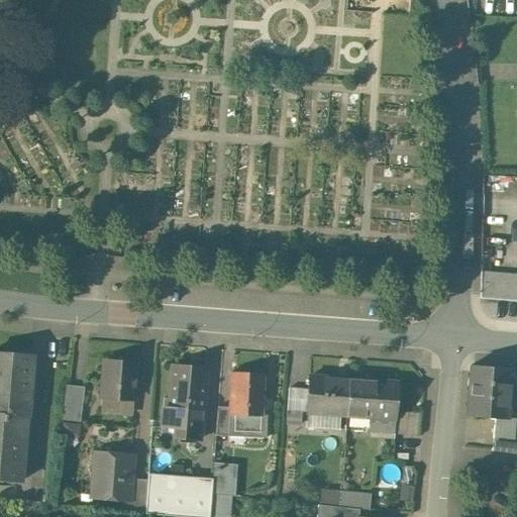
[(516,272),(483,269),(481,296),(516,298),(516,272)]
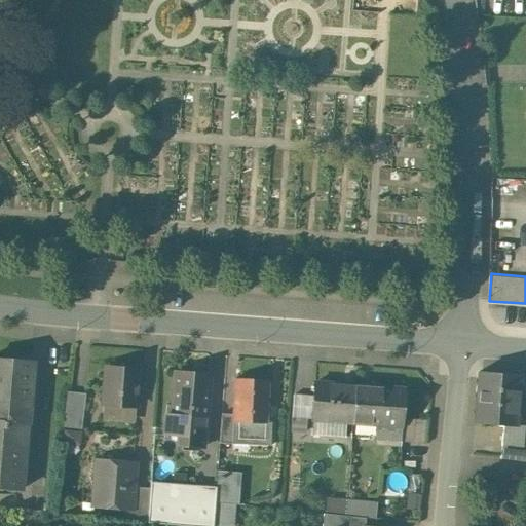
[(30,363),(0,360),(0,488),(20,490),(22,462),(24,462),(24,457),(25,451),(23,451),(25,424),(26,424),(28,401),(30,402),(30,395),(31,386),(29,386),(30,363)]
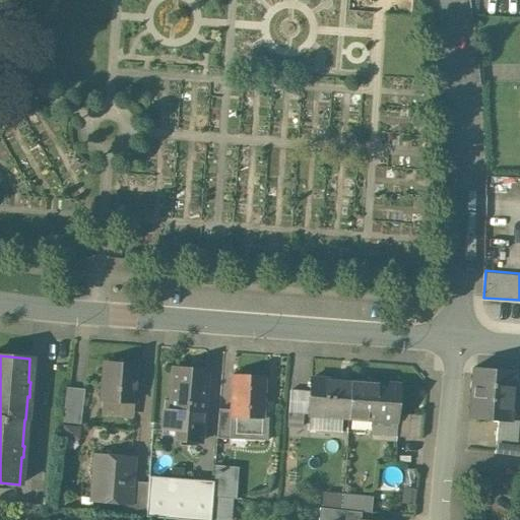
[(136,366),(104,363),(101,399),(133,401),(136,366)]
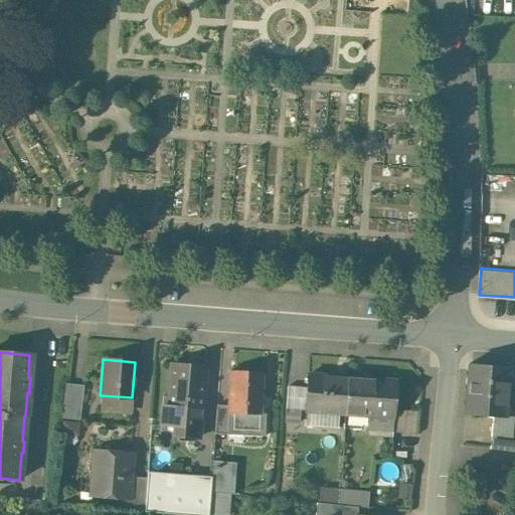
[(171,364),(168,407),(160,406),(158,424),(173,426),(172,436),(199,438),(204,367),(171,364)]
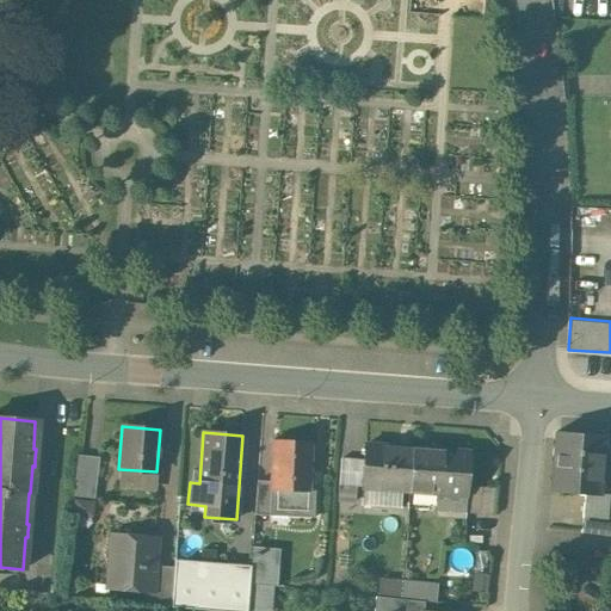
[(602,438),(555,434),(553,492),(598,494),(602,438)]
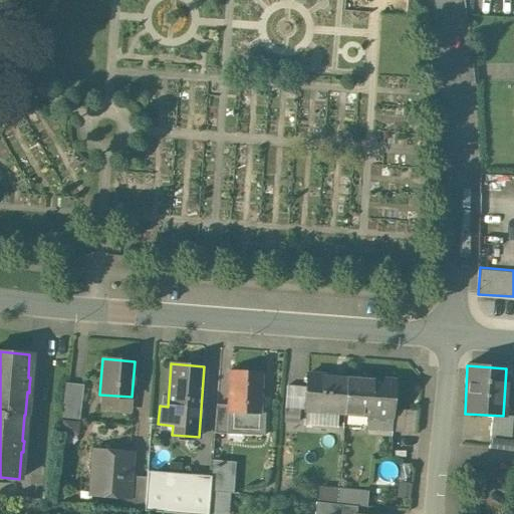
[(261,371),(228,369),(227,405),(227,412),(259,414),(259,412),(261,371)]
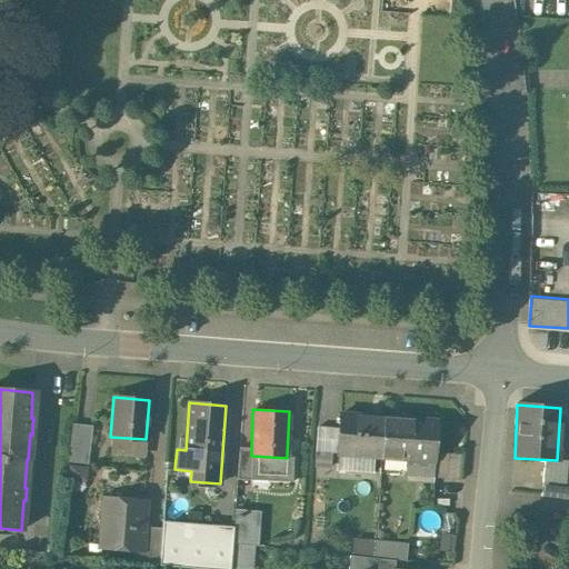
[(382,420),(338,417),(336,456),(380,458),(382,420)]
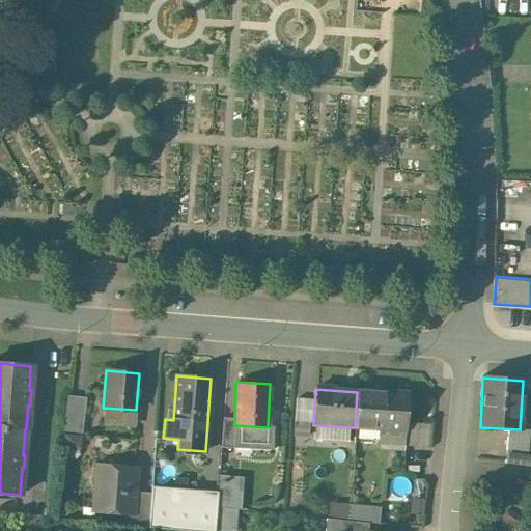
[(406,395),(357,392),(355,427),(401,431),(403,423),(406,395)]
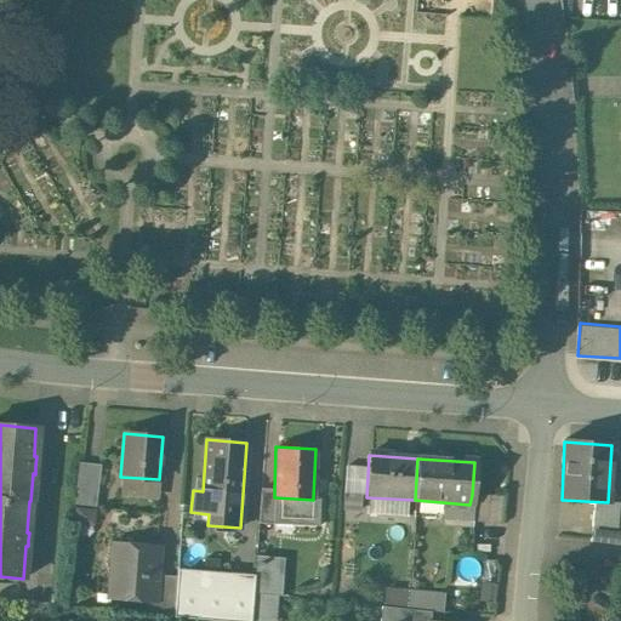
[(101,465),(78,461),(73,503),(96,507),(101,465)]
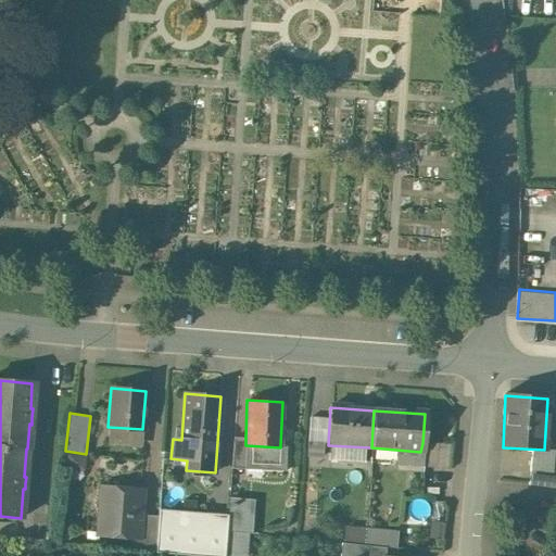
[(245,438),(234,437),(230,468),(244,469),(245,445),(245,438)]
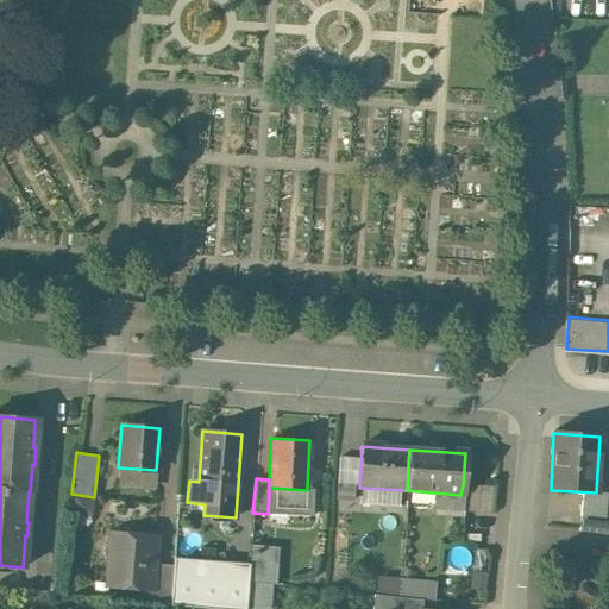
[(493,489),(463,485),(459,513),(491,515),(493,489)]
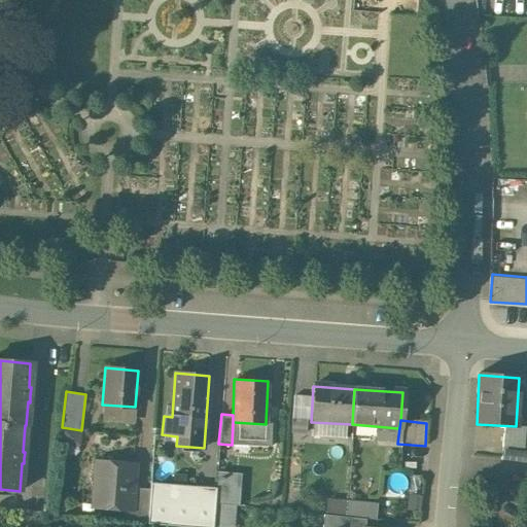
[(266,424),(233,422),(232,445),(270,446),(271,422),(266,422),(266,424)]
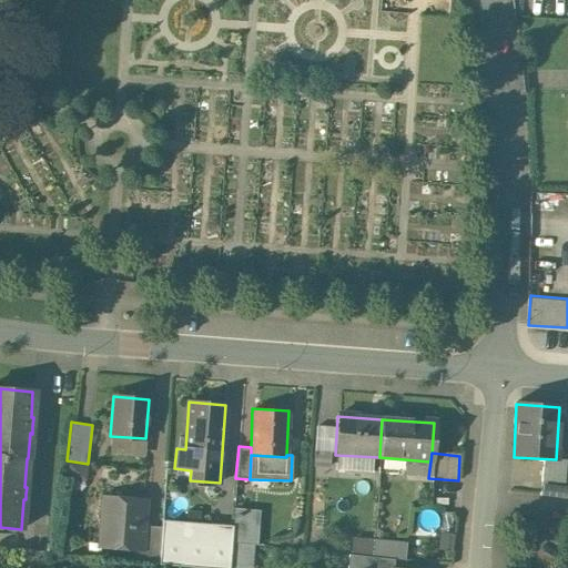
[(561,479),(541,478),(540,492),(559,494),(561,479)]
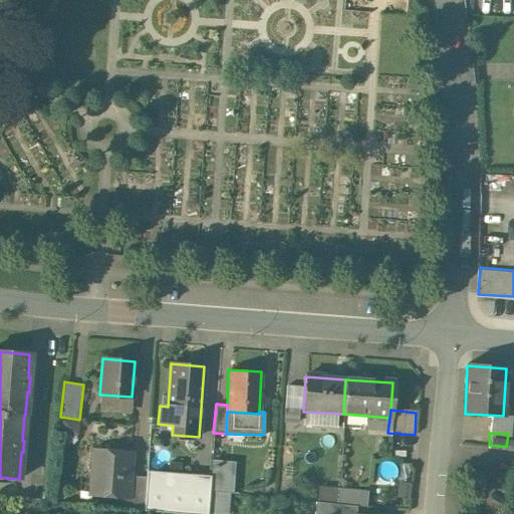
[(131,454),(96,451),(94,480),(100,480),(99,495),(123,497),(126,497),(129,476),(131,454)]
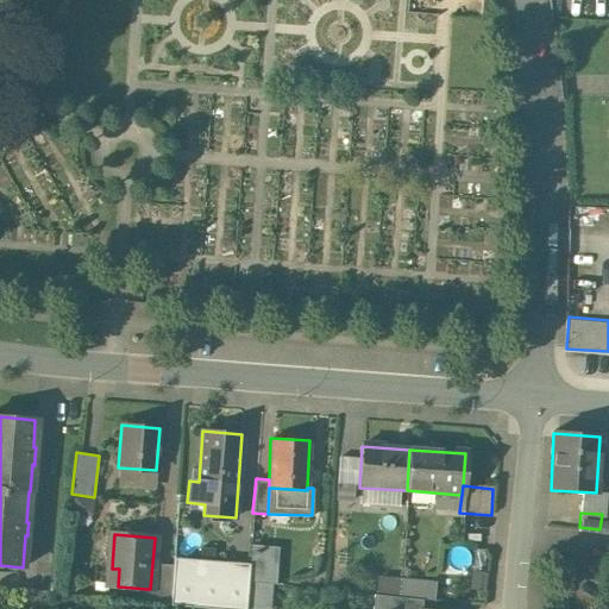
[(270,553),(262,552),(262,545),(251,545),(250,564),(248,582),(268,584),(270,553)]
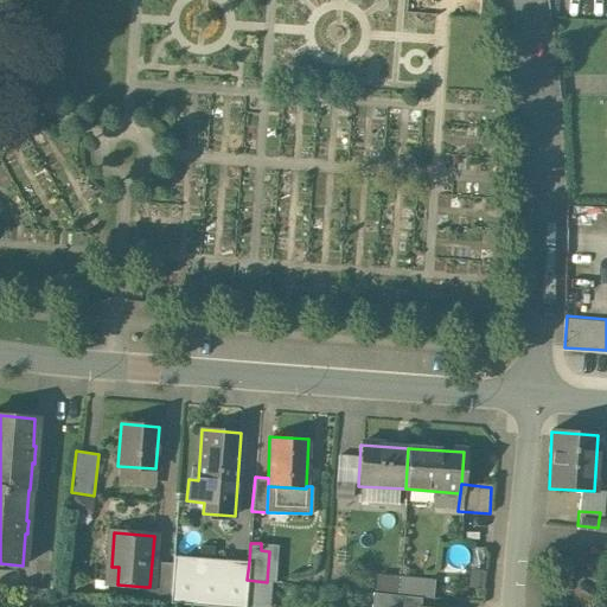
[(249,562),(173,556),(172,563),(170,602),(221,606),(244,606),(247,580),(249,562)]
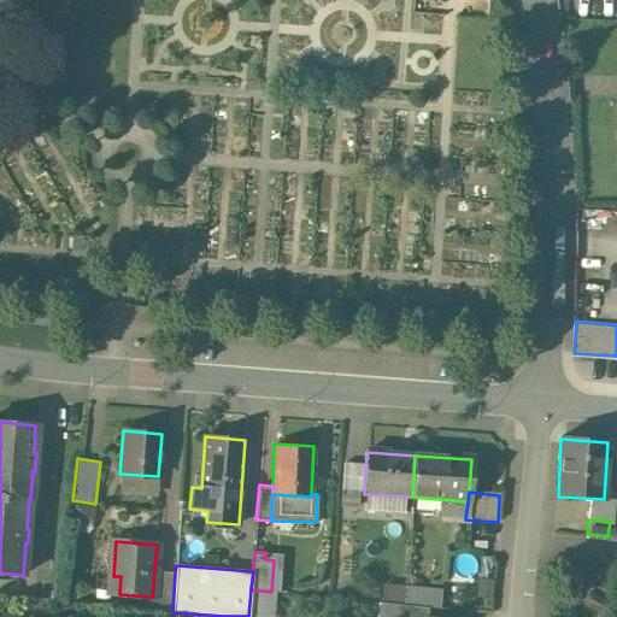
[(175,573),(154,571),(152,597),(148,597),(147,611),(172,612),(175,573)]
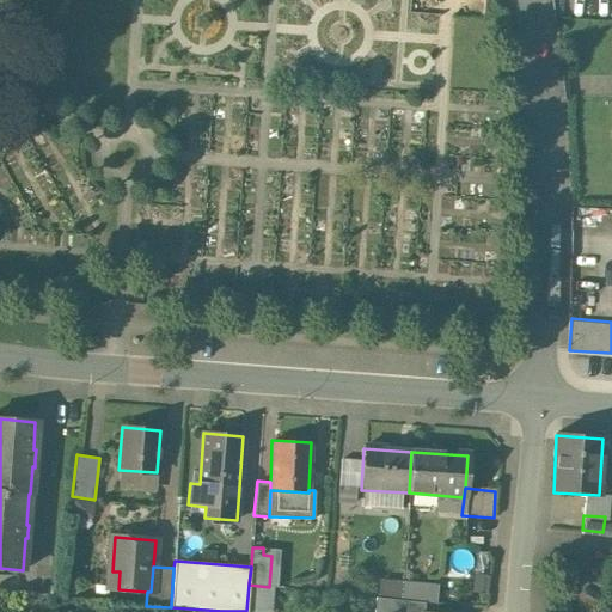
[(422,611),(424,603),(375,598),(373,611),(422,611)]
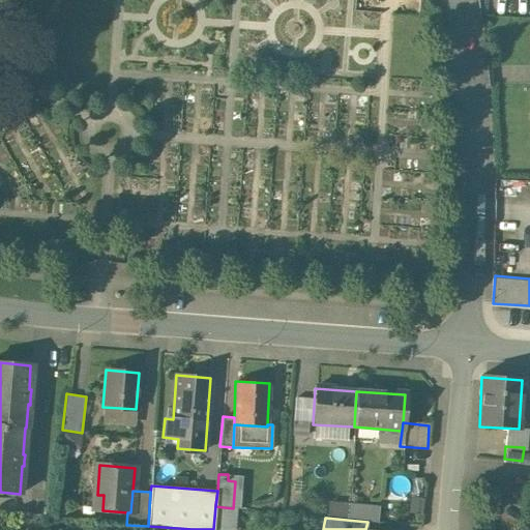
[(224,529),(225,521),(215,520),(214,529),(224,529)]
